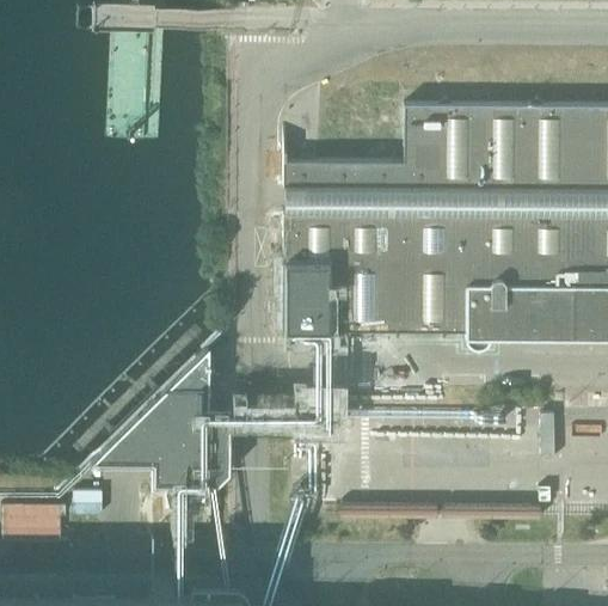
[(607,108),(441,108),(405,106),(405,164),(284,164),(284,189),(607,190),(607,108)]
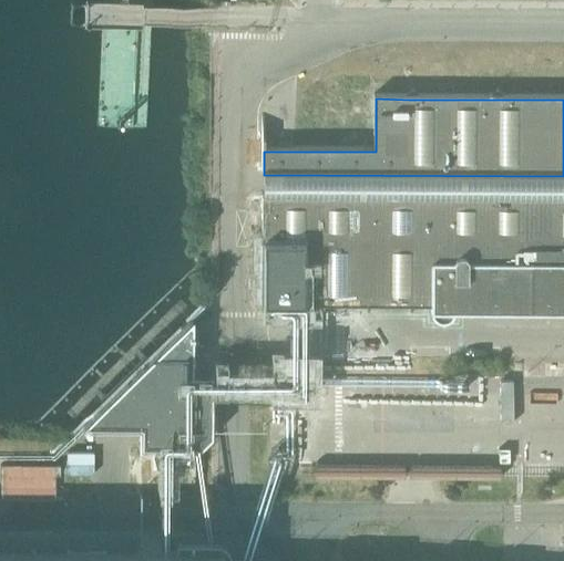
[(522,266),(522,246),(543,246),(543,201),(264,199),(264,308),(433,309),(433,315),(433,318),(434,320),(434,321),(436,322),(437,324),(439,325),(442,326),(444,328),(448,328),(449,326),(451,325),(453,324),(454,323),(454,322),(455,322),(457,320),(457,319),(457,318),(457,315),(534,317),(534,315),(534,266),(522,266)]
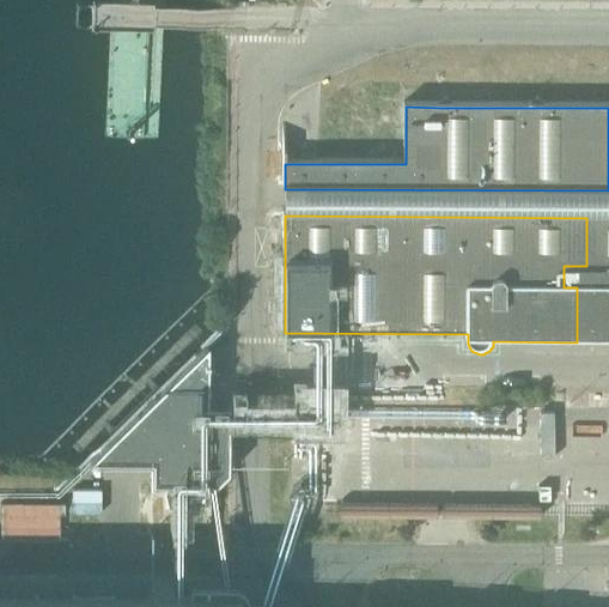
[(608,217),(586,218),(586,266),(564,266),(564,287),(577,287),(577,341),(589,341),(608,341),(608,217)]
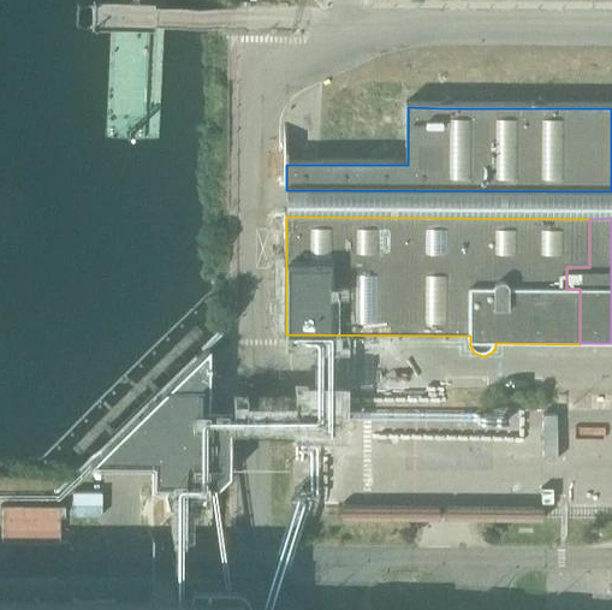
[(232,479),(233,413),(212,412),(212,353),(211,353),(93,468),(94,469),(154,469),(154,489),(153,489),(153,491),(220,491),(232,479)]
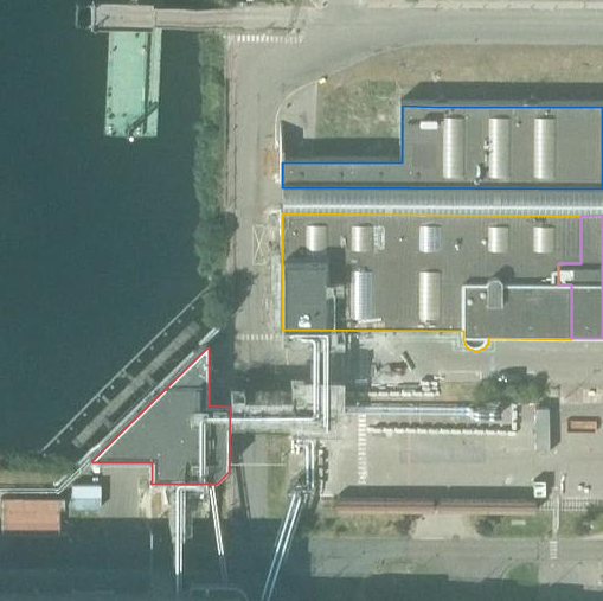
[(231,577),(190,577),(190,595),(0,593),(0,600),(247,600),(247,599),(247,596),(247,594),(247,590),(245,588),(244,586),(243,583),(241,582),(239,581),(236,579),(235,579),(231,577)]
